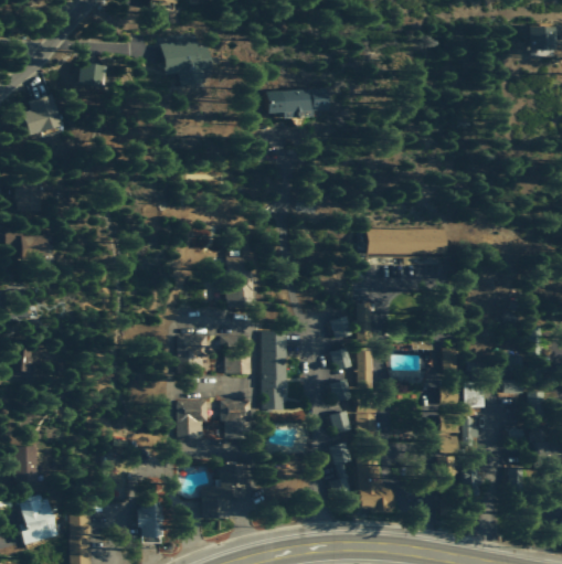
[(555,27),(530,27),(530,56),(554,56),(555,27)]
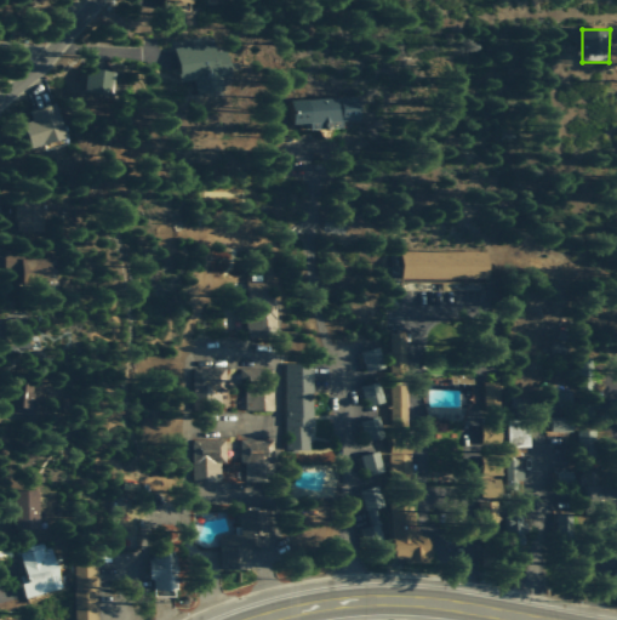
[(196,94),(226,91),(224,77),(232,77),(229,52),(217,53),(216,44),(177,47),(181,81),(195,80),(196,94)]
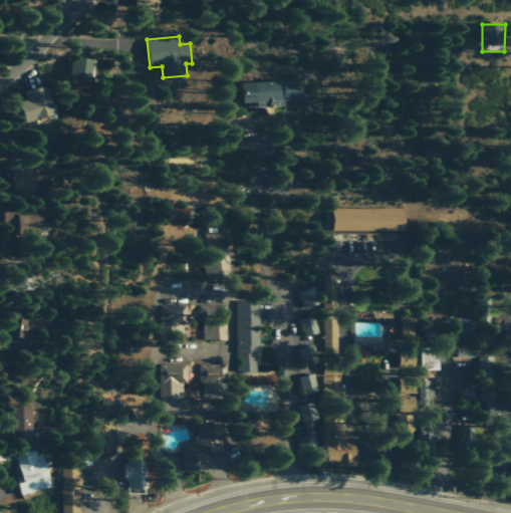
[(96,59),(73,56),(71,75),(93,78),(96,59)]
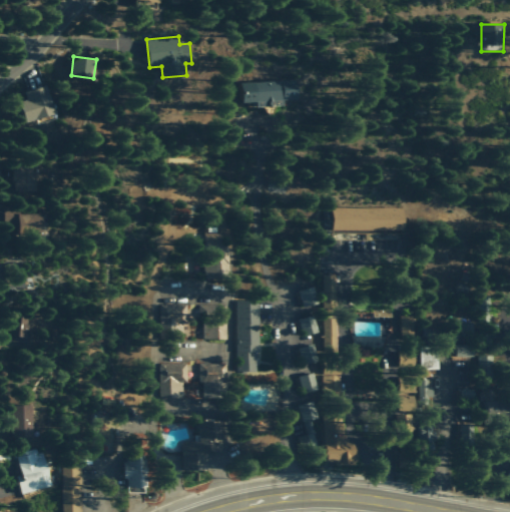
[(284,106),(284,100),(298,100),(298,81),(242,82),(242,102),(257,102),(257,107),(284,106)]
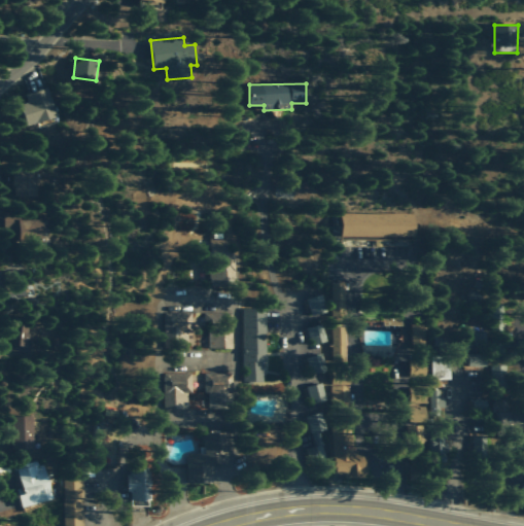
[(26,95),(28,103),(21,105),(27,126),(57,117),(47,88),(26,95)]
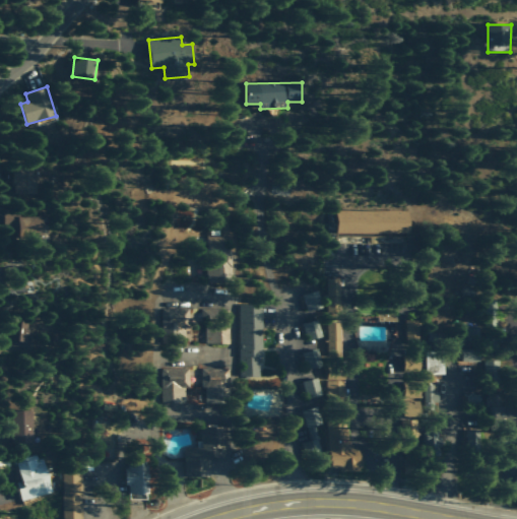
[(37,195),(37,165),(14,165),(13,195),(37,195)]
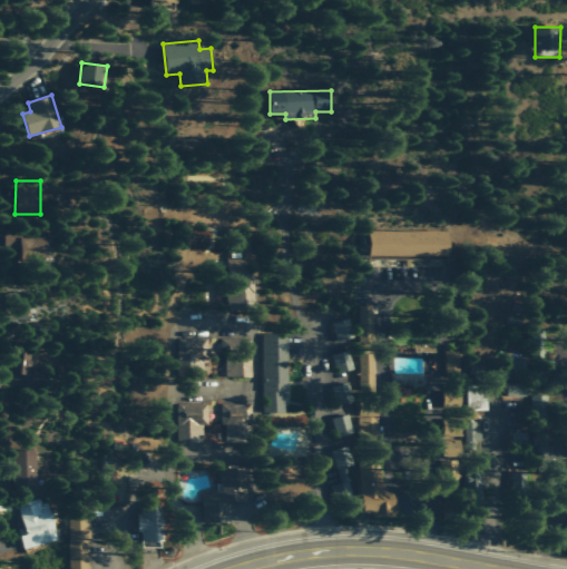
[(18,237),(18,229),(6,229),(6,249),(19,249),(19,260),(48,260),(48,238),(18,237)]
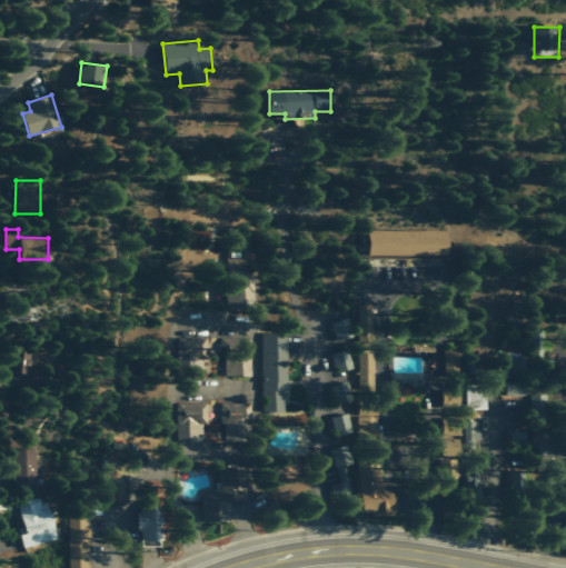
[(370,259),(450,259),(450,230),(370,231),(370,259)]
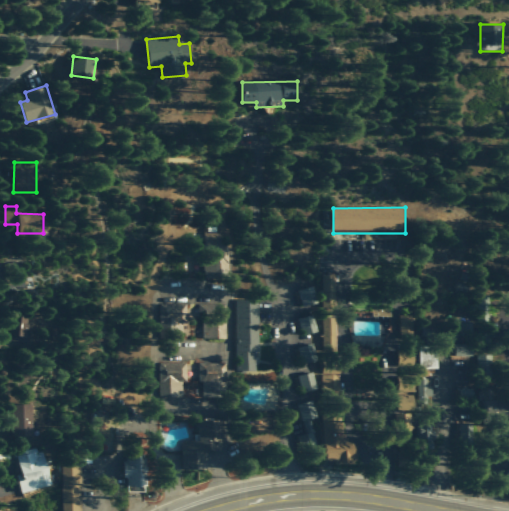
[(203,280),(226,281),(226,272),(234,272),(234,262),(228,262),(229,245),(220,244),(221,233),(206,233),(205,244),(204,244),(203,280)]
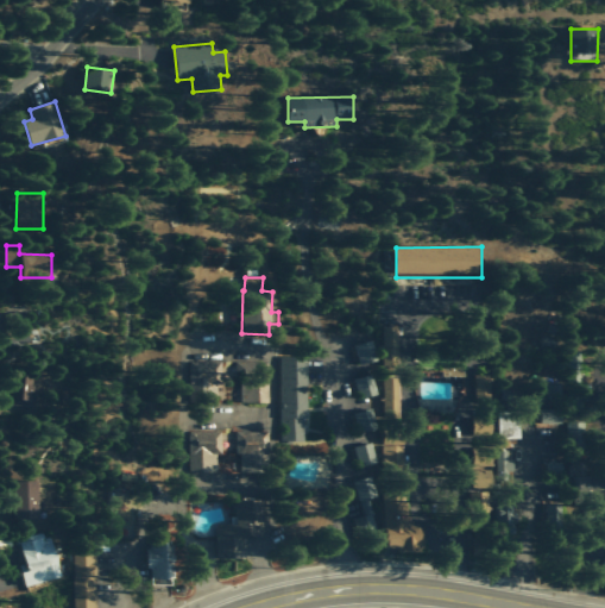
[(30,343),(29,313),(6,314),(7,344),(30,343)]
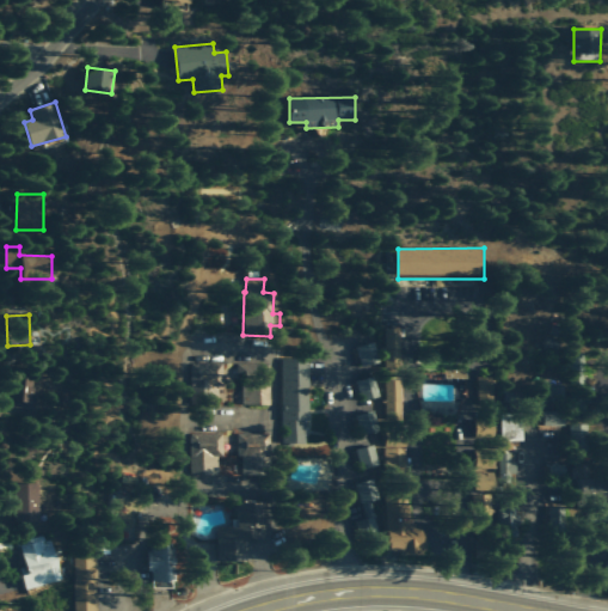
[(401,329),(387,329),(387,371),(403,371),(401,329)]
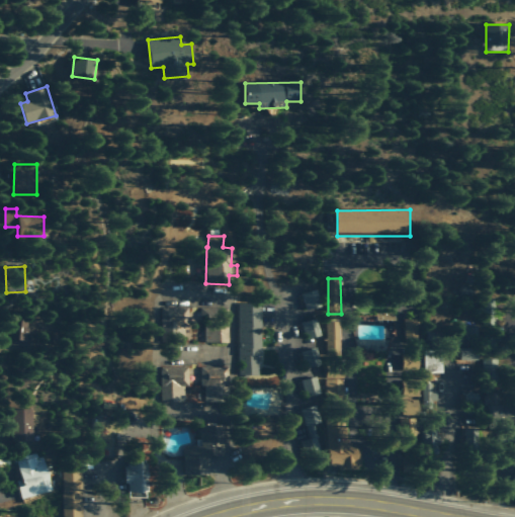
[(304,292),(308,311),(320,308),(317,290),(304,292)]
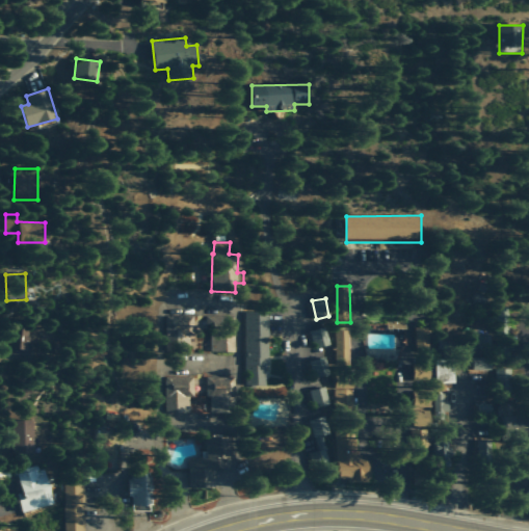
[(192,349),(192,317),(168,316),(167,349),(192,349)]
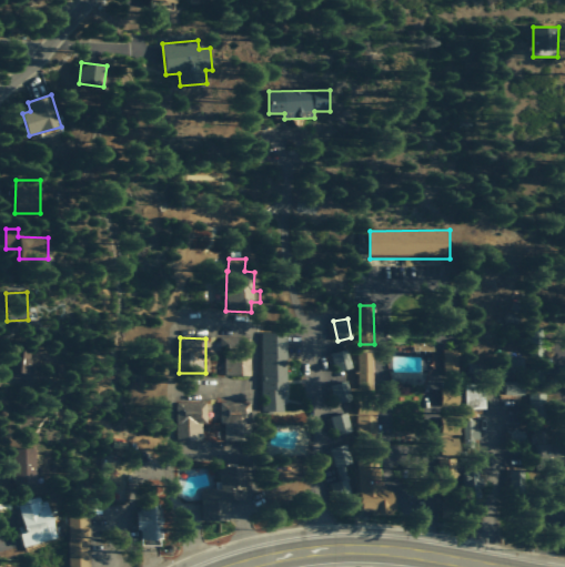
[(226,376),(251,376),(252,338),(236,338),(236,357),(226,356),(226,376)]
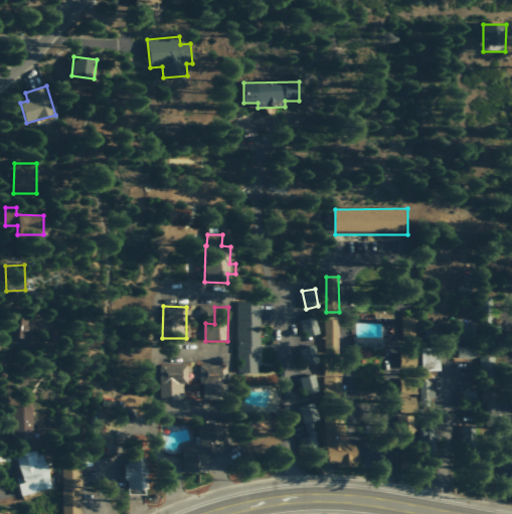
[(9,342),(29,343),(30,318),(10,317),(9,342)]
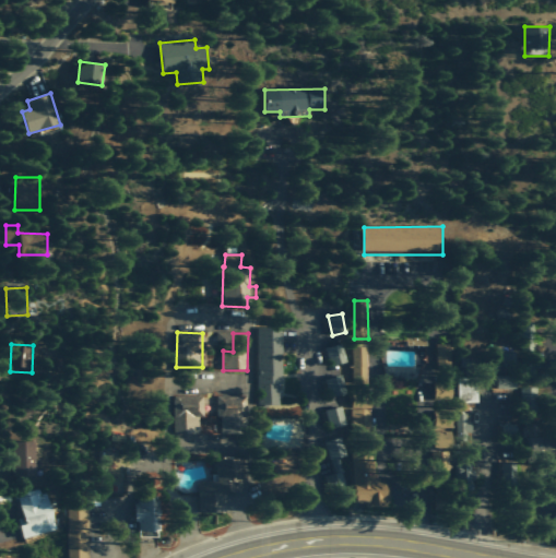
[(328,347),(331,366),(347,364),(344,345),(328,347)]
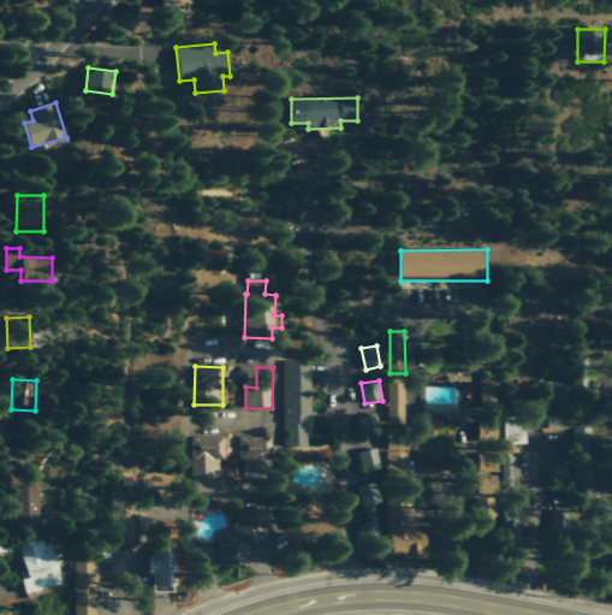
[(483,401),(499,401),(498,380),(482,380),(483,401)]
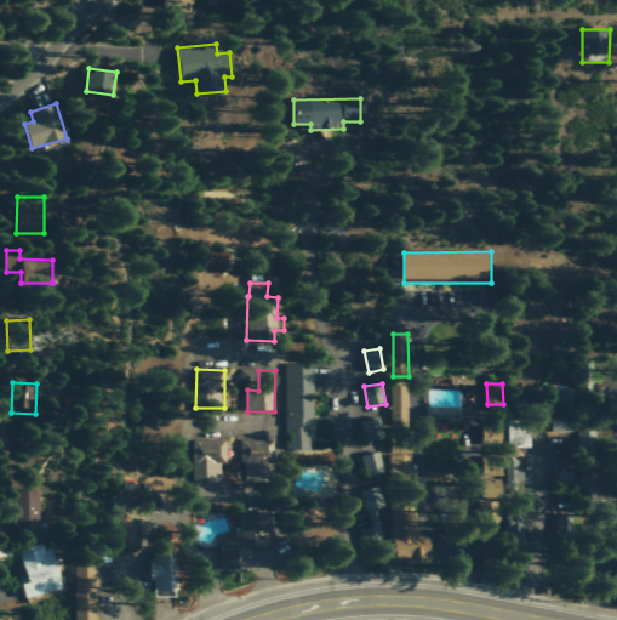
[(393,387),(394,417),(410,417),(409,387),(393,387)]
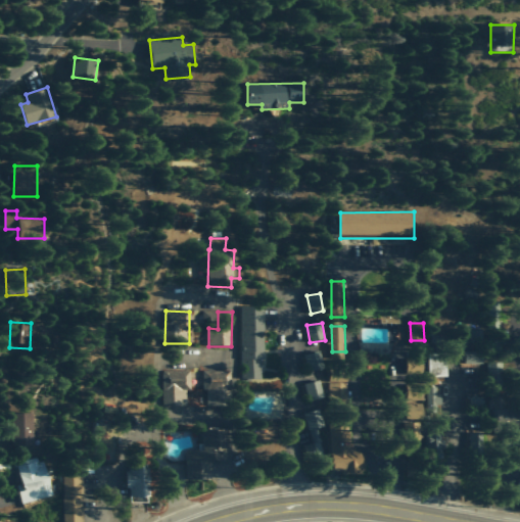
[(469,364),(483,365),(485,331),(470,330),(469,364)]
